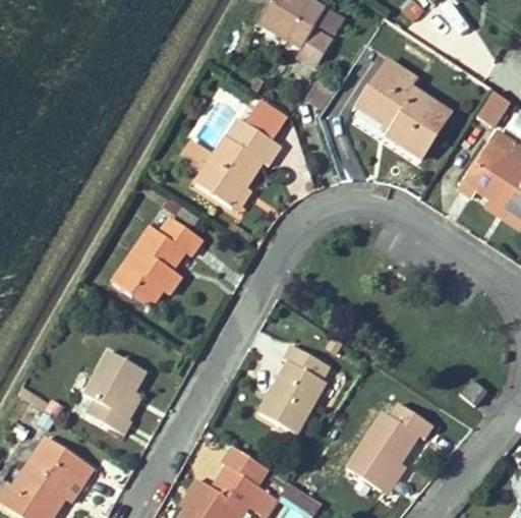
[(272,0),(259,22),(303,47),(298,56),(316,66),(332,40),(314,30),(319,22),(336,33),(344,19),(310,0),(272,0)]
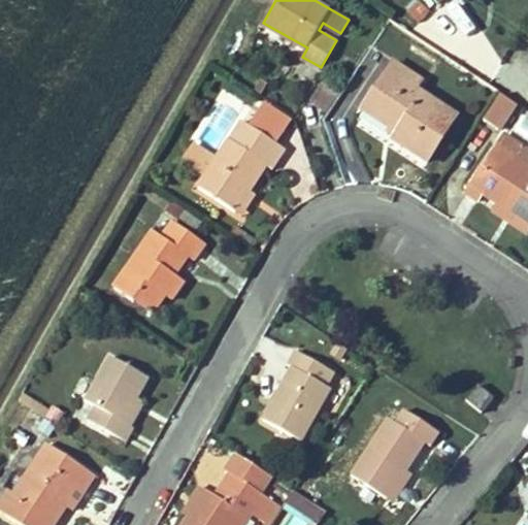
[(469,34),(480,26),(458,1),(448,10),(469,34)]
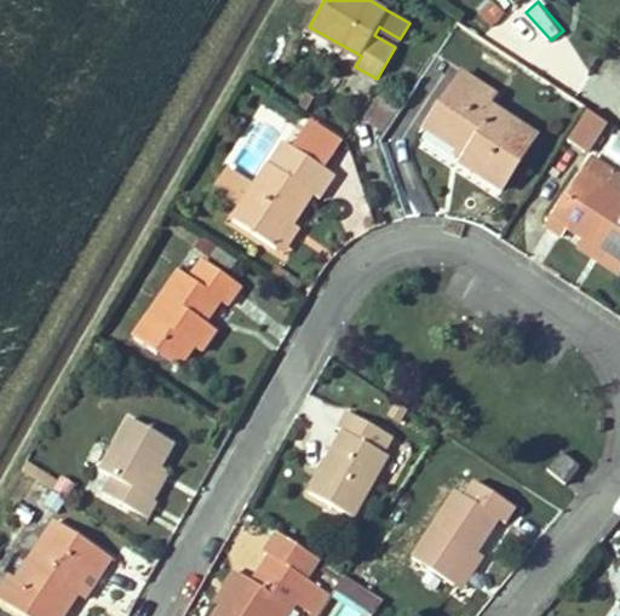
[(497,4),(486,13),(494,22),(505,12),(497,4)]
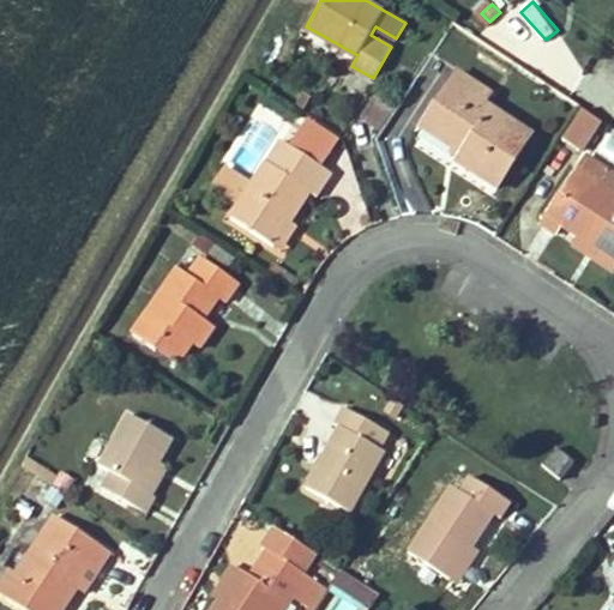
[(458,71),(422,126),(455,146),(456,148),(459,142),(467,146),(461,157),(458,159),(498,186),(531,134),(485,102),(492,92),(458,71)]
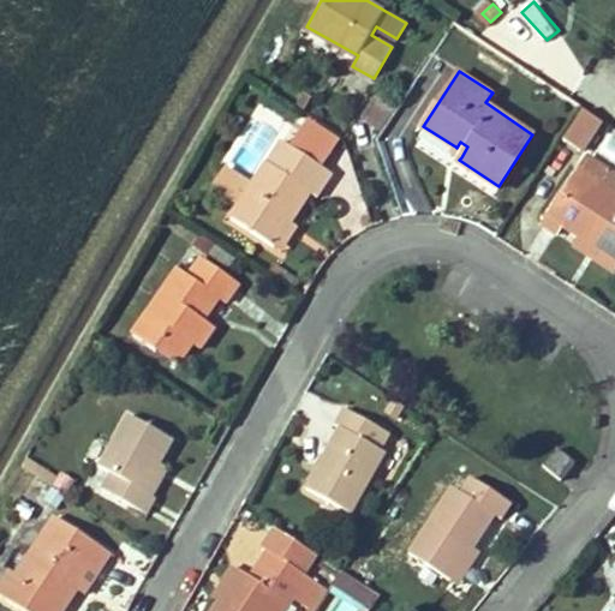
[(394,109),(377,99),(366,114),(383,126),(394,109)]
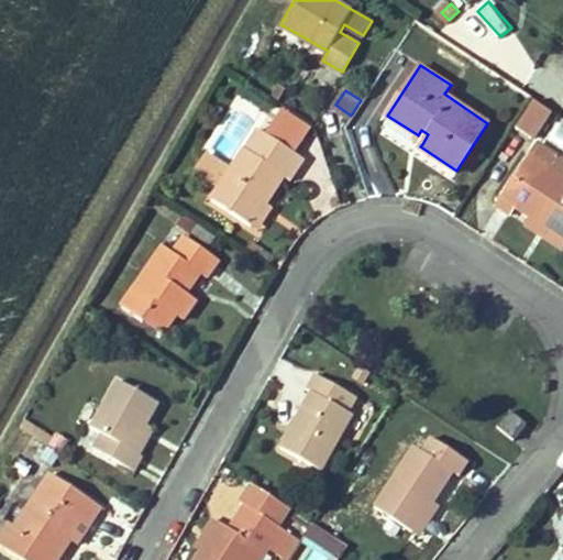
[(550,108),(533,98),(516,127),(531,136),(550,108)]
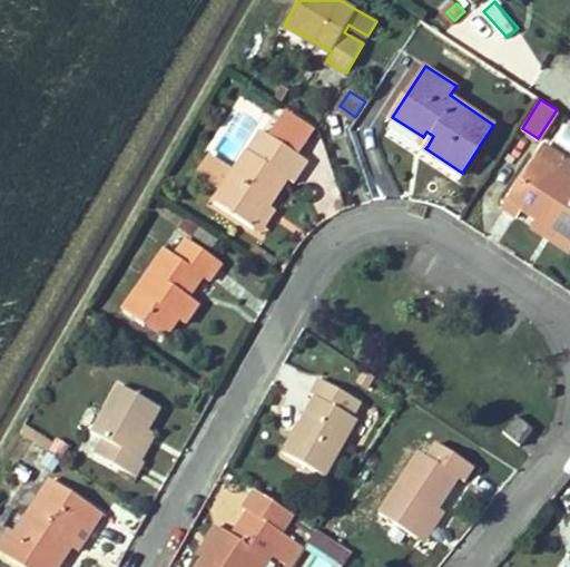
[(286,110),(271,134),(300,154),(315,130),(286,110)]
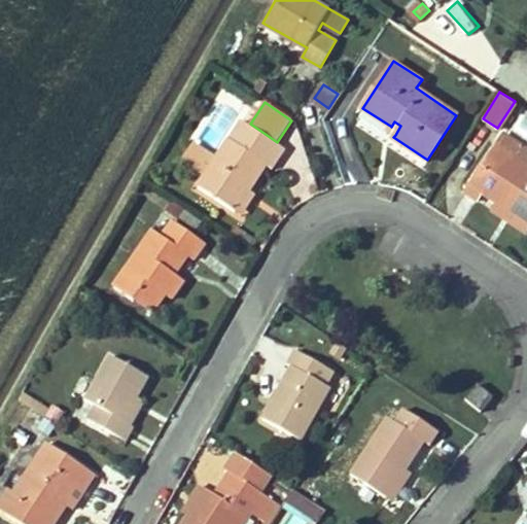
[(207,174),(200,185),(236,209),(250,188),(267,163),(273,168),(286,148),(250,124),(243,119),(219,155),(207,174)]
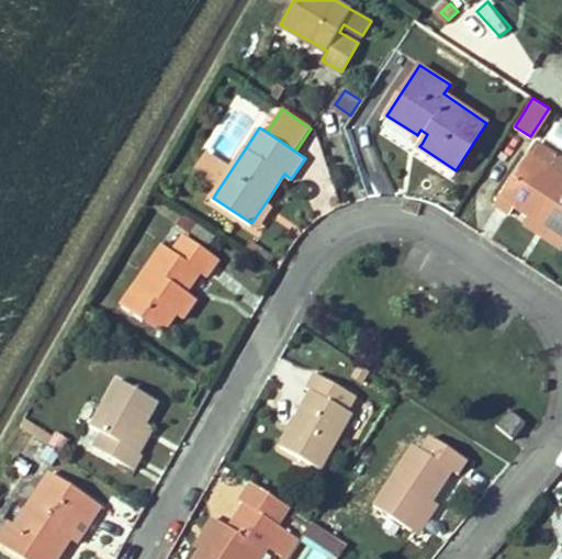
[(417,135),(416,134),(414,138),(422,144),(427,134),(420,130),(417,135)]
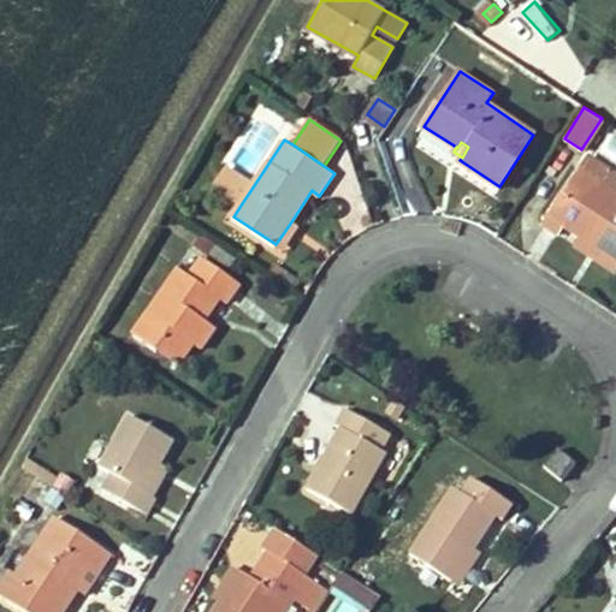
[(590,154),(543,221),(560,232),(564,225),(580,236),(615,259),(615,191),(598,180),(606,166),(590,154)]
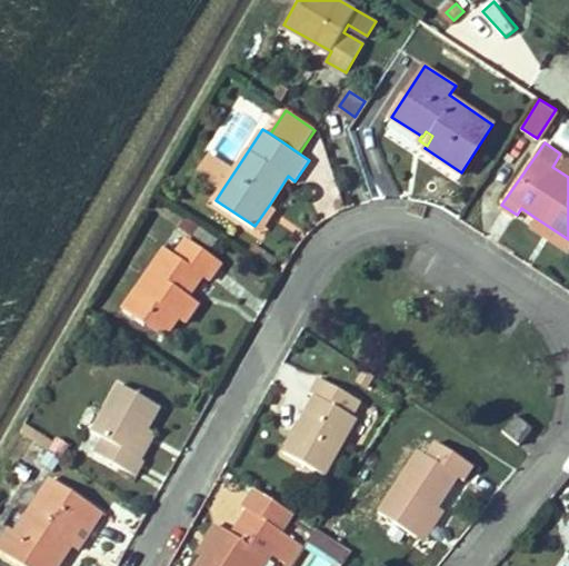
[(237,168),(215,152),(201,174),(223,188),(237,168)]
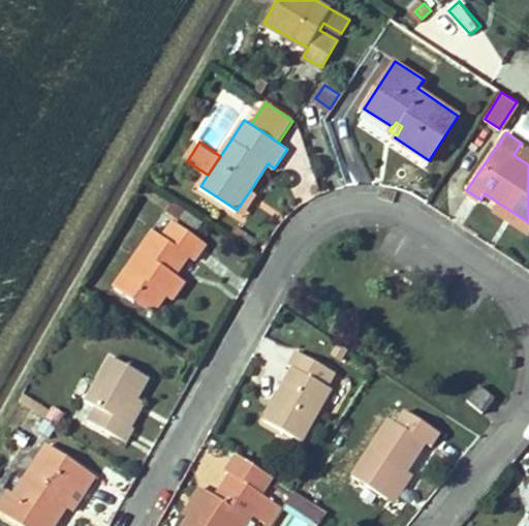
[(528,148),(521,143),(514,155),(528,164),(528,148)]
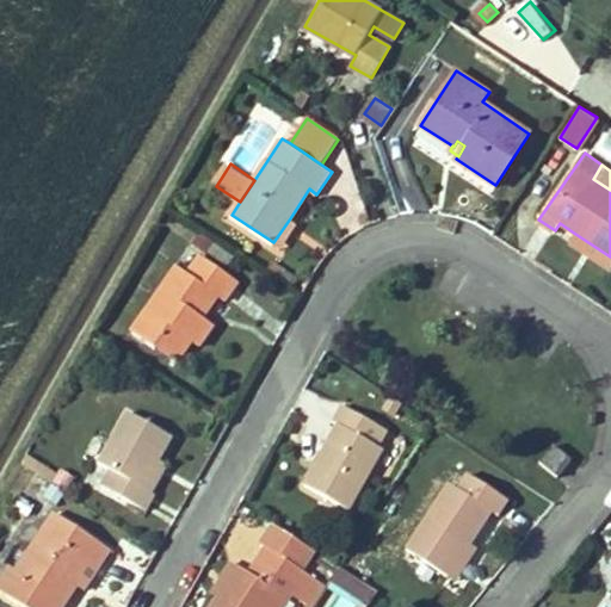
[(290,218),(273,242),(281,248),(297,223),(290,218)]
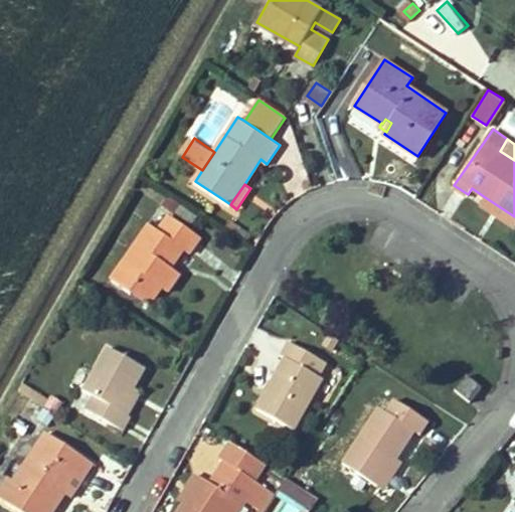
[(181,203),(168,194),(161,203),(174,212),(181,203)]
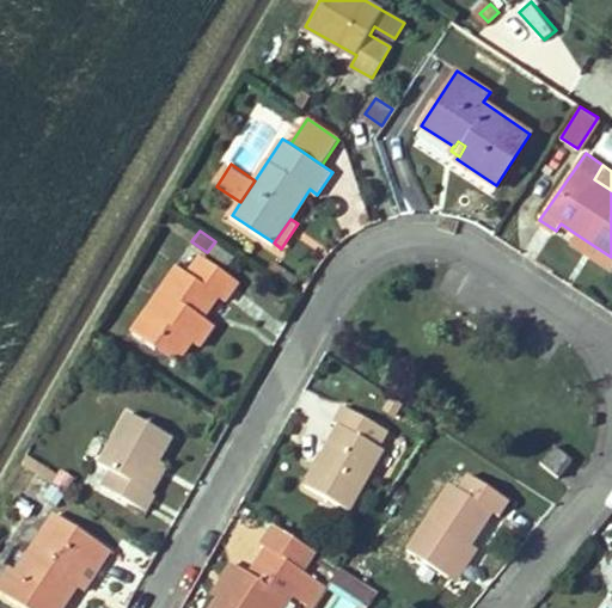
[(611,268),(611,257),(576,234),(571,241),(611,268)]
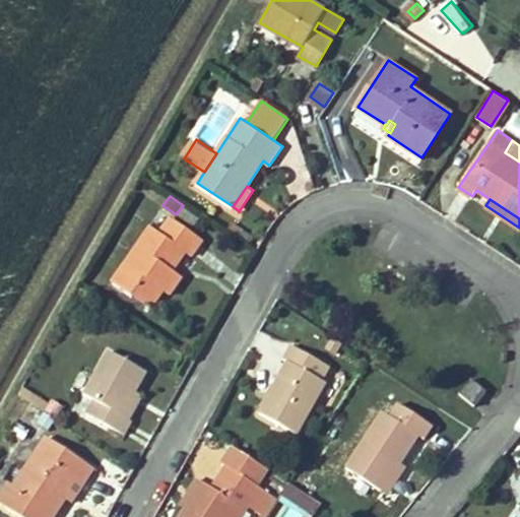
[(183,205),(178,212),(193,223),(199,216),(183,205)]
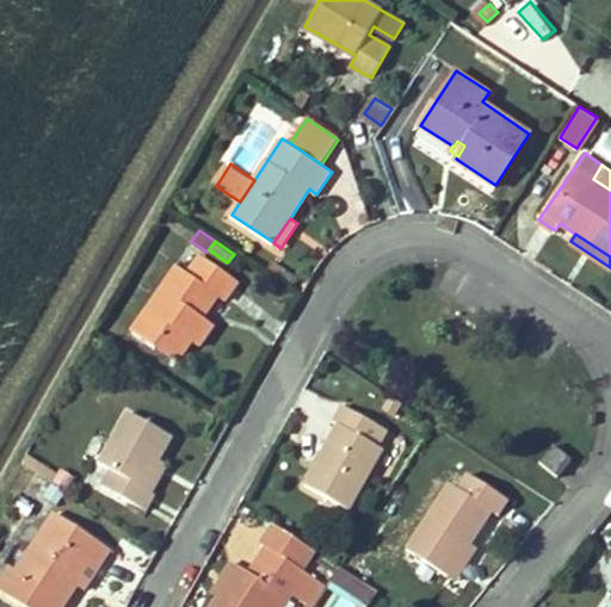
[(178,266),(133,332),(156,347),(161,340),(181,354),(192,339),(199,345),(214,323),(202,316),(217,295),(223,299),(238,279),(201,254),(187,273),(178,266)]
